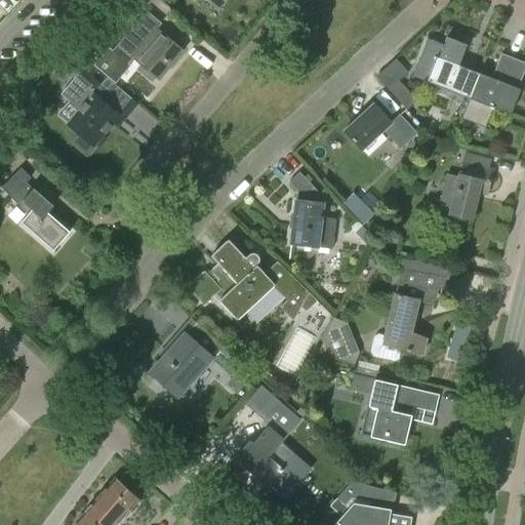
[(0,0),(0,32),(30,0),(0,0)]
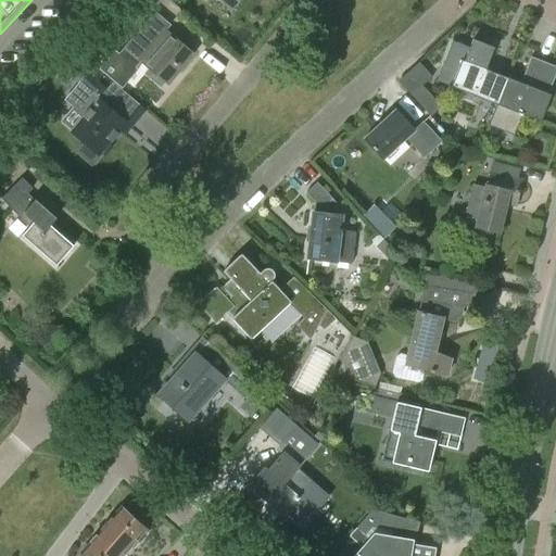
[(238,0),(216,0),(229,11),(238,0)]
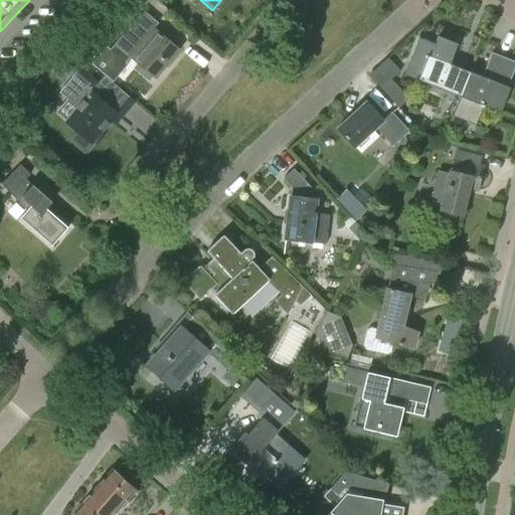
[(133,22),(146,33),(136,45),(140,48),(131,59),(137,63),(133,68),(148,81),(152,76),(155,79),(178,51),(153,29),(158,23),(143,10),(133,22)]
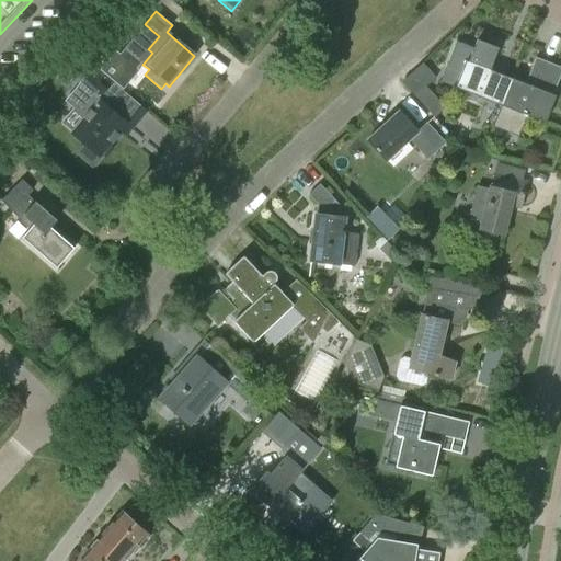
[(456,38),(441,81),(457,87),(471,44),(456,38)]
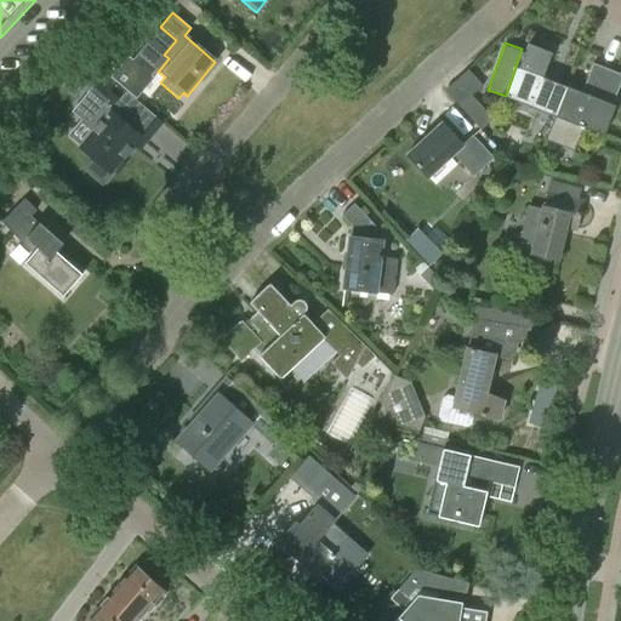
[(507,100),(553,119),(565,87),(542,79),(552,55),(528,45),(507,100)]
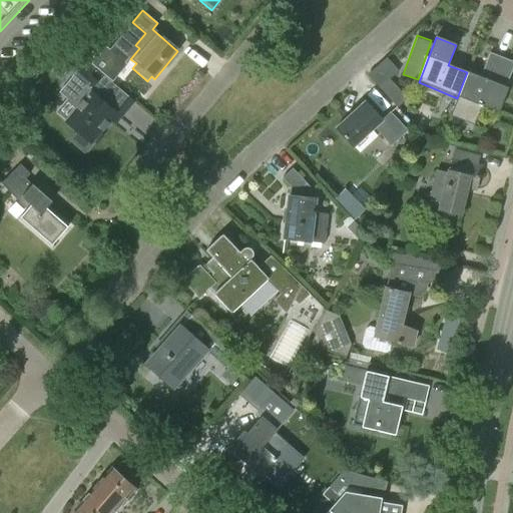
[(128,57),(113,44),(109,49),(105,47),(91,64),(112,81),(126,64),(124,62),(128,57)]
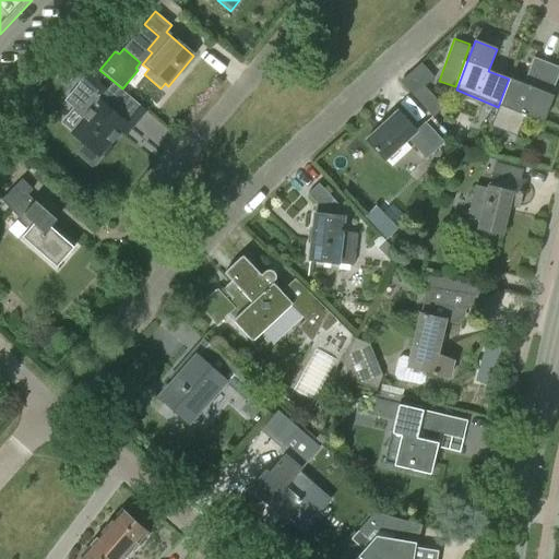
[(509,79),(498,107),(490,127),(516,137),(525,116),(544,123),(554,96),(550,95),(558,73),(558,68),(534,58),(524,84),(509,79)]
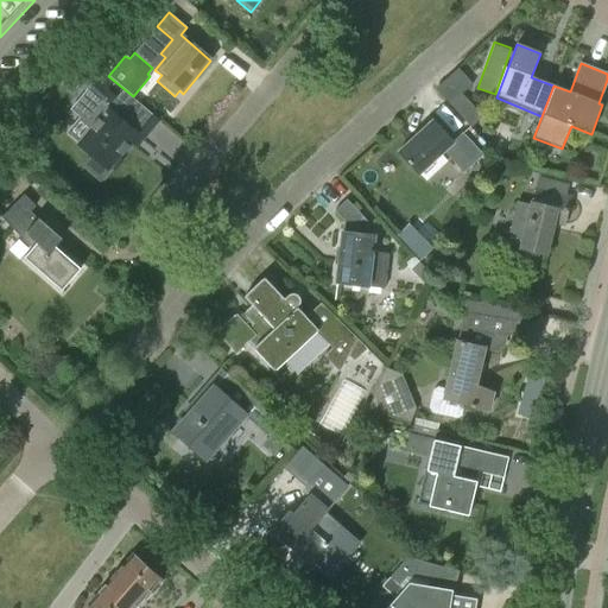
[(95,81),(83,96),(94,106),(93,107),(102,115),(76,146),(90,159),(84,168),(100,182),(107,173),(106,172),(137,137),(107,112),(116,100),(106,92),(95,81)]
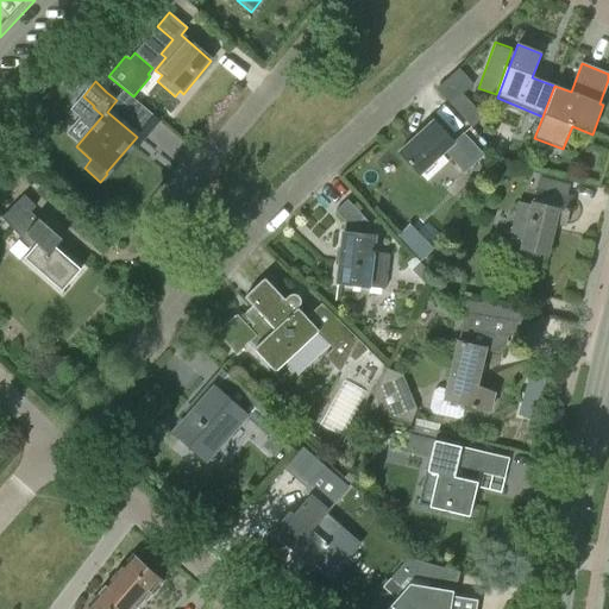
[(483,117),(463,94),(451,105),(472,127),(483,117)]
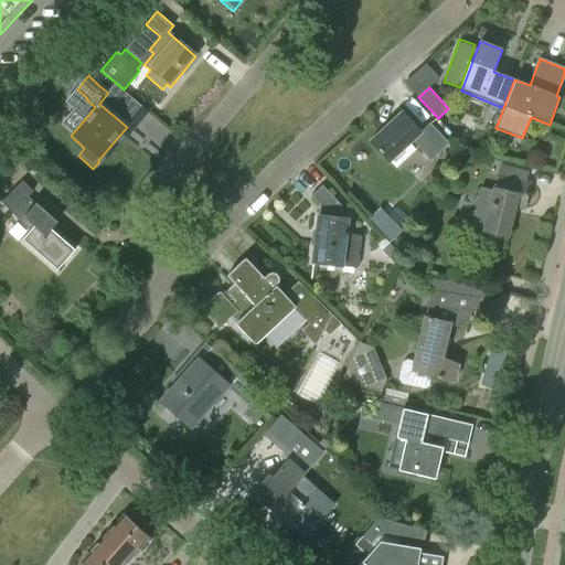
[(448,145),(430,124),(420,132),(404,114),(372,142),(391,163),(414,142),(430,160),(448,145)]
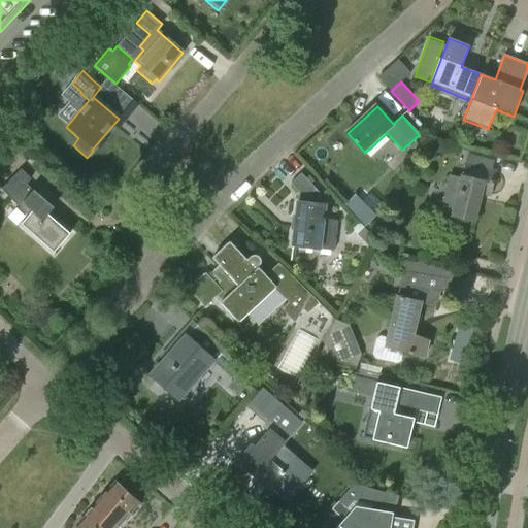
[(0,151),(0,173),(12,161),(1,150),(0,151)]
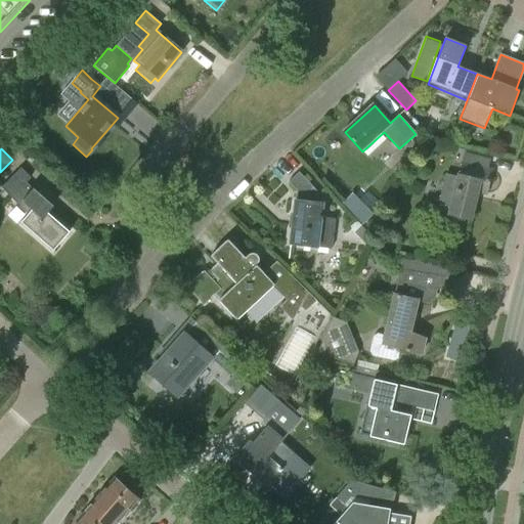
[(466,155),(463,164),(459,177),(445,174),(437,207),(448,210),(447,213),(470,219),(478,190),(485,192),(490,171),(486,170),(488,161),(466,155)]
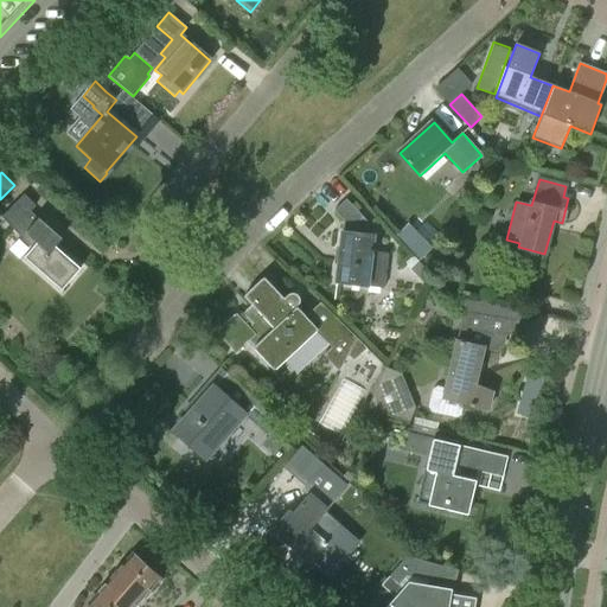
[(24,195),(1,218),(32,249),(24,259),(61,292),(80,269),(55,247),(61,240),(37,219),(31,212),(36,206),(24,195)]
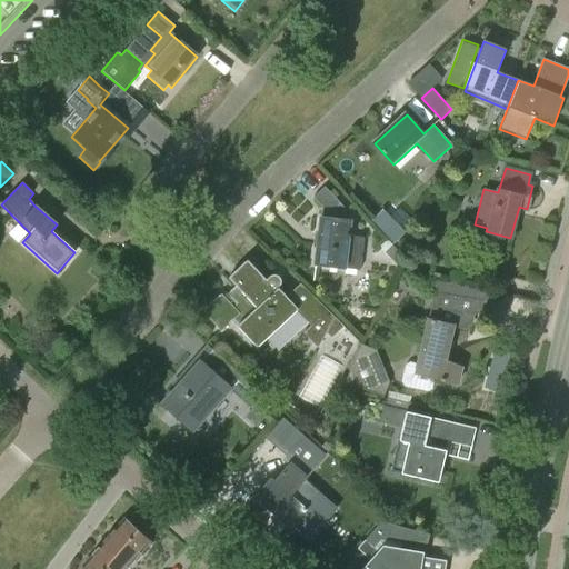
[(312,198),(321,208),(318,233),(313,233),(311,250),(316,250),(313,267),(342,271),(342,270),(356,272),(359,255),(361,255),(363,240),(350,238),(352,220),(349,219),(350,216),(325,187),(312,198)]
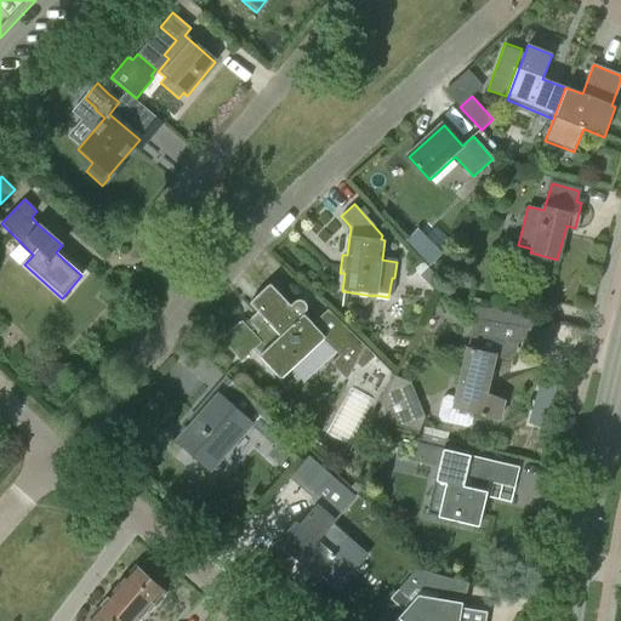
[(417,229),(405,241),(429,265),(440,254),(417,229)]
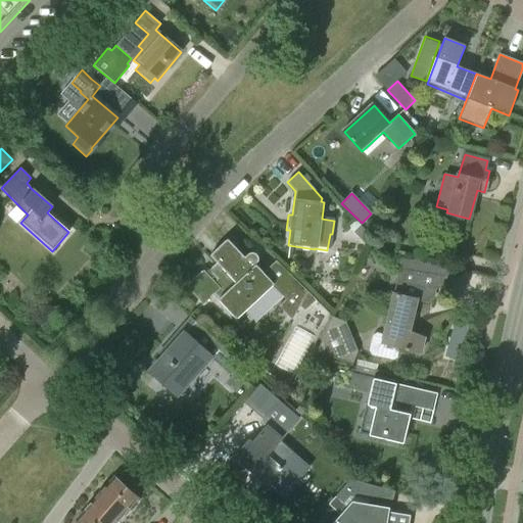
[(368,249),(375,243),(354,220),(345,228),(348,231),(350,229),(368,249)]
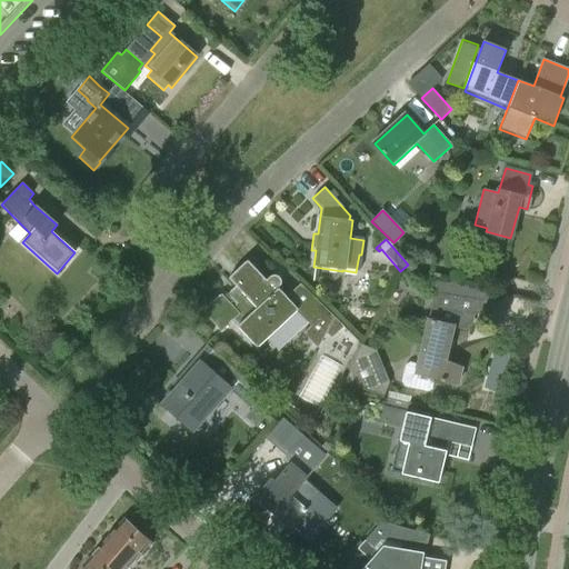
[(299,286),(285,298),(277,290),(280,286),(280,281),(276,276),(270,277),(265,282),(246,262),(228,279),(236,288),(227,296),(233,303),(230,306),(220,296),(201,315),(219,333),(232,321),(238,326),(236,328),(256,349),(272,333),(273,335),(287,322),(285,321),(296,310),(310,326),(301,335),(316,349),(325,333),(330,339),(342,328),(299,286)]
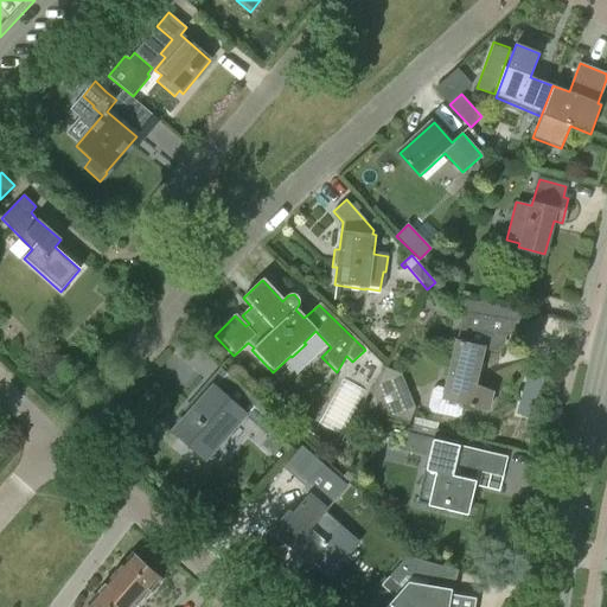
[(524,313),(466,301),(457,345),(455,344),(442,401),(490,411),(493,393),(477,385),(484,351),(499,355),(499,349),(504,350),(506,338),(521,340),(524,313)]
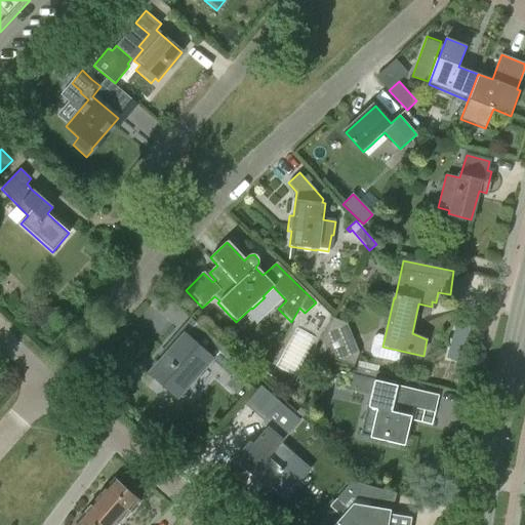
[(360,355),(347,324),(333,319),(318,360),(350,370),(360,355)]
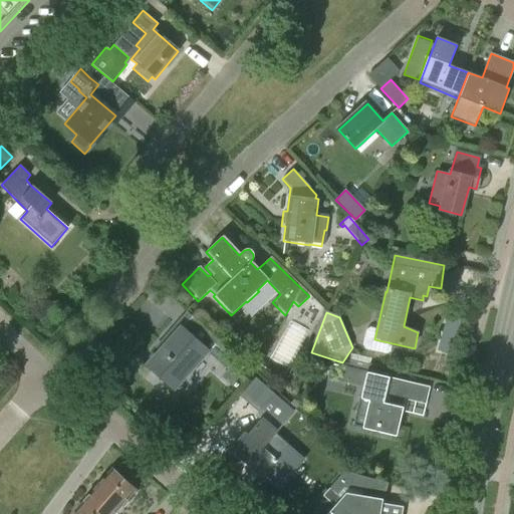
[(285,364),(304,328),(290,321),(271,357),(285,364)]
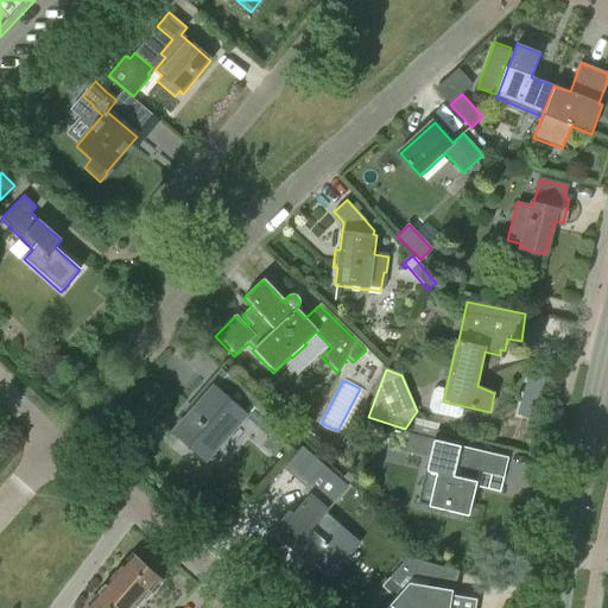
[(283,423),(235,381),(223,396),(214,388),(175,434),(204,460),(245,415),(270,437),(283,423)]
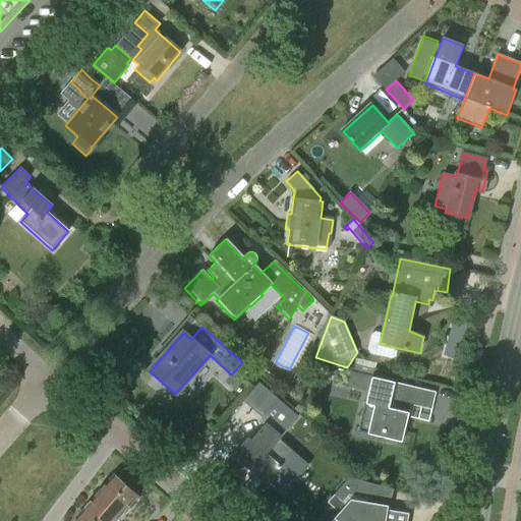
[(445,355),(457,358),(460,346),(448,343),(445,355)]
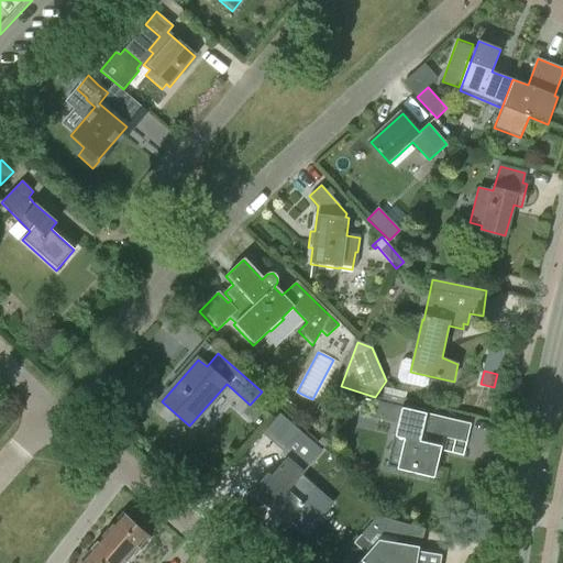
[(443,439),(465,443),(470,424),(401,408),(395,438),(403,440),(396,470),(433,478),(443,439)]
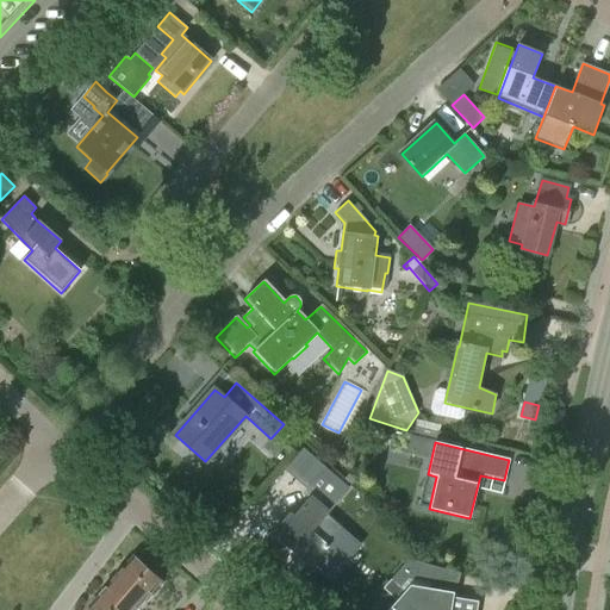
[(327,549),(309,534),(336,503),(313,484),(305,493),(317,504),(307,516),(300,510),(292,520),(290,517),(273,536),(310,568),(327,549)]
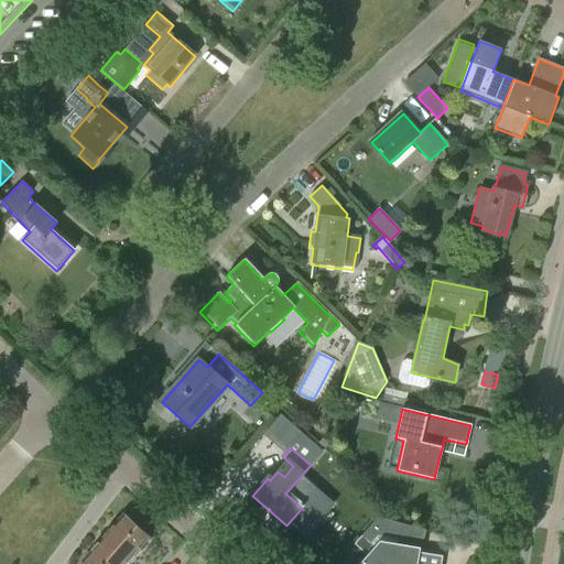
[(122,516),(83,561),(86,563),(102,563),(111,555),(109,553),(123,537),(126,539),(128,535),(127,533),(133,525),(122,516)]
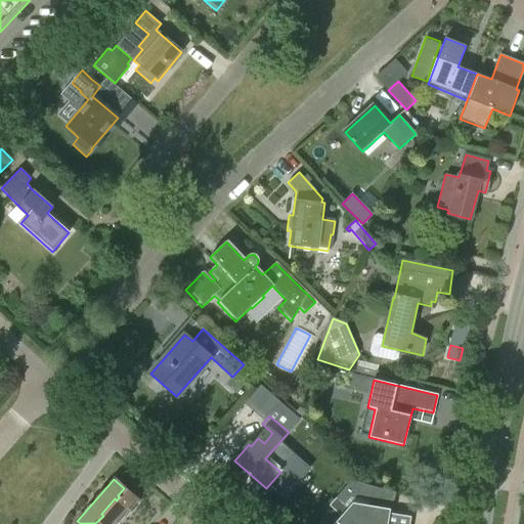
[(408,523),(409,517),(389,514),(394,494),(350,483),(335,499),(343,507),(350,499),(367,503),(367,506),(351,504),(333,523),(408,523)]
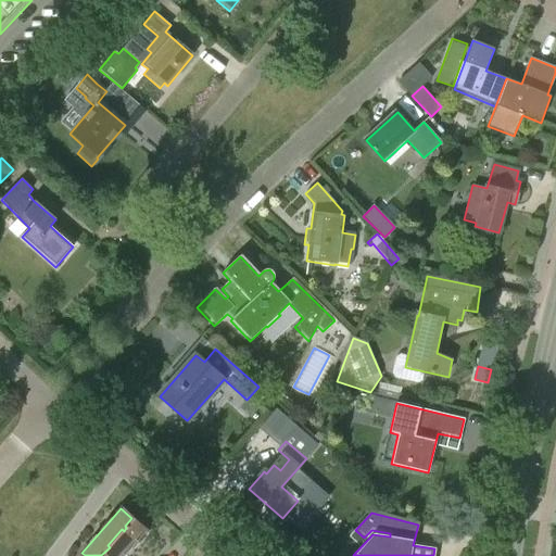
[(101,555),(124,555),(147,531),(131,518),(125,526),(126,528),(124,531),(122,529),(108,545),(110,547),(101,555)]
